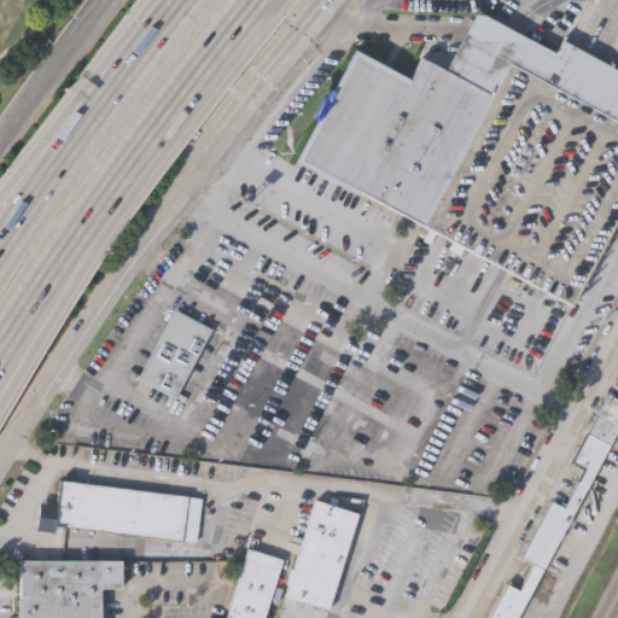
[(617,235),(610,232),(571,305),(301,159),(355,57),(407,85),(421,58),(444,71),(466,29),(474,15),(483,16),(514,31),(555,53),(561,41),(617,70),(617,235)]
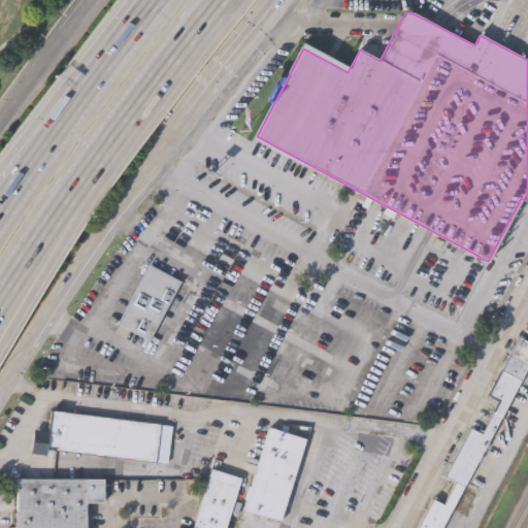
[(118,322),(150,263),(182,281),(150,339),(118,322)]
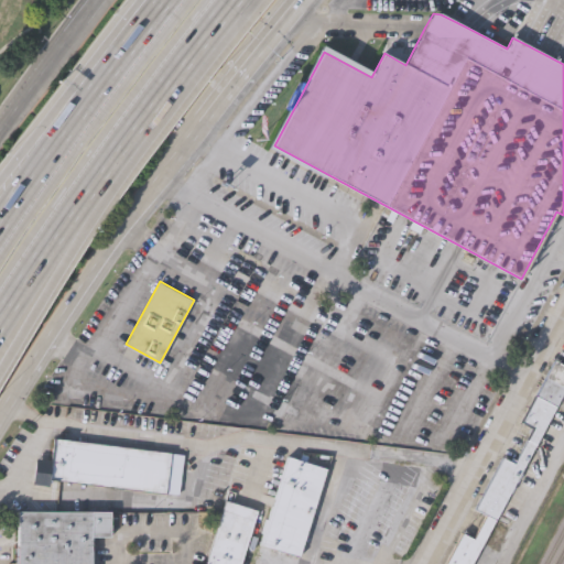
[(444,563),(462,531),(474,538),(487,512),(476,507),(503,456),(514,462),(530,433),(527,431),(530,425),(522,421),(555,359),(563,362),(563,391),(473,563),(444,563)]
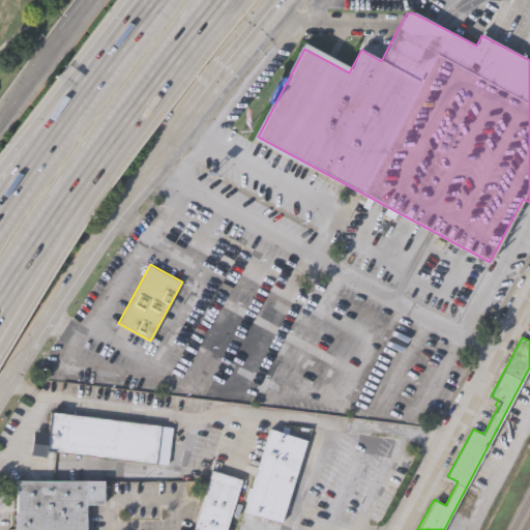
[(48,411),(158,424),(157,431),(165,432),(162,457),(154,455),(153,462),(45,449),(43,455),(29,453),(32,431),(46,433),(48,411)]
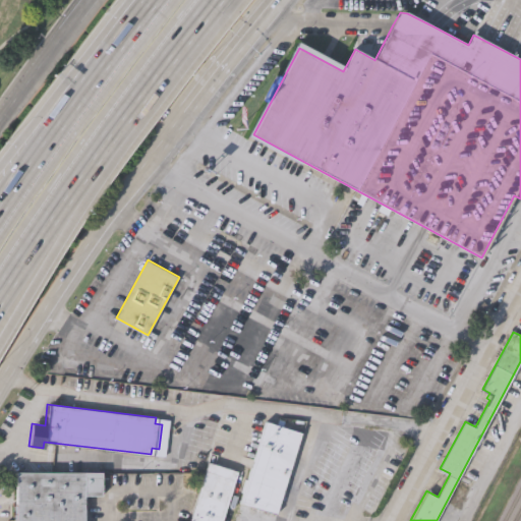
[(241,491),(238,490),(242,477),(245,479),(265,421),(274,424),(276,418),(283,420),(280,426),(299,432),(273,513),(238,502),(241,491)]
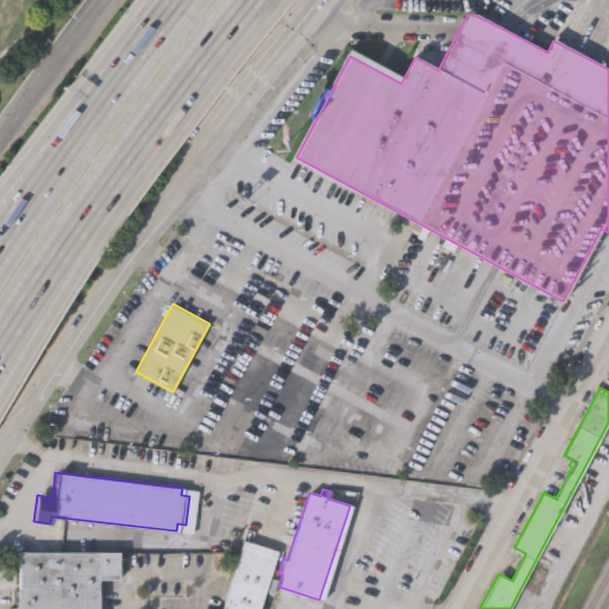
[(280,550),(259,608),(220,608),(245,535),(251,537),(250,540),(280,550)]
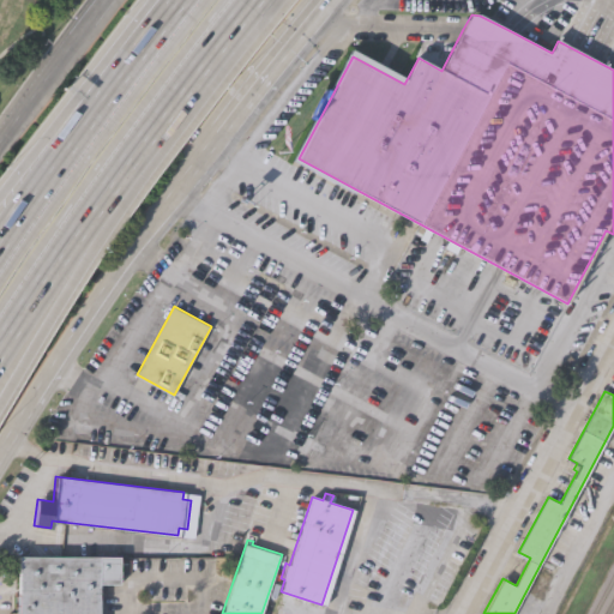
[(96,613),(18,613),(19,557),(118,557),(118,584),(96,584),(96,613)]
